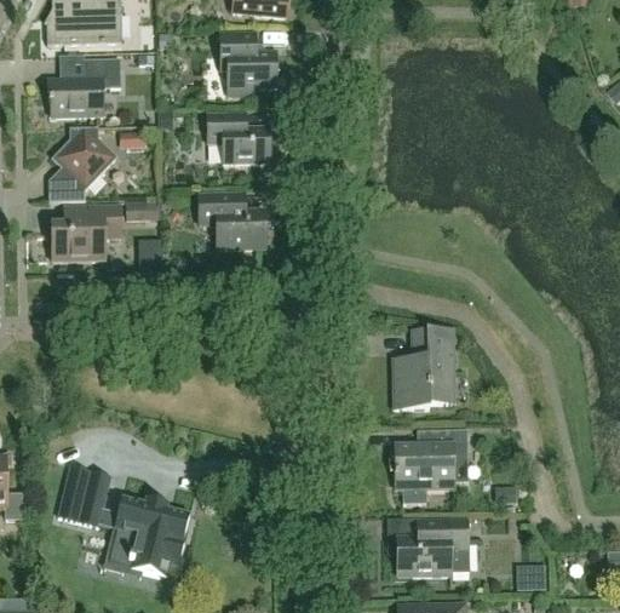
[(51,0),(51,23),(46,23),(46,44),(120,41),(120,0),(51,0)]
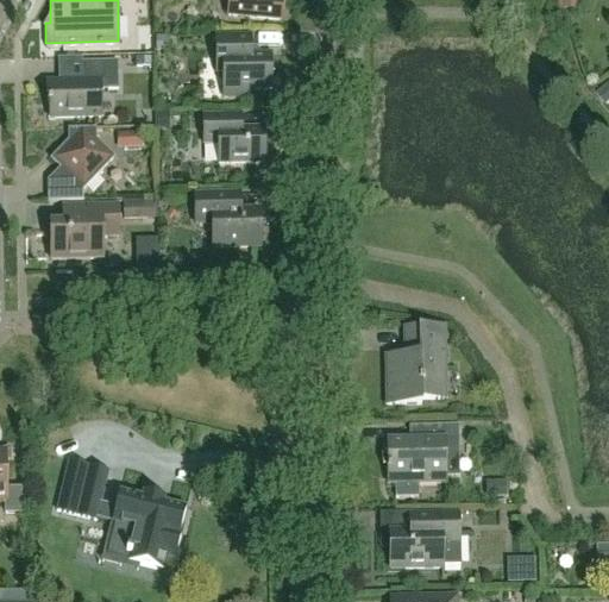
[(228,0),(227,11),(278,16),(280,0),(228,0)]
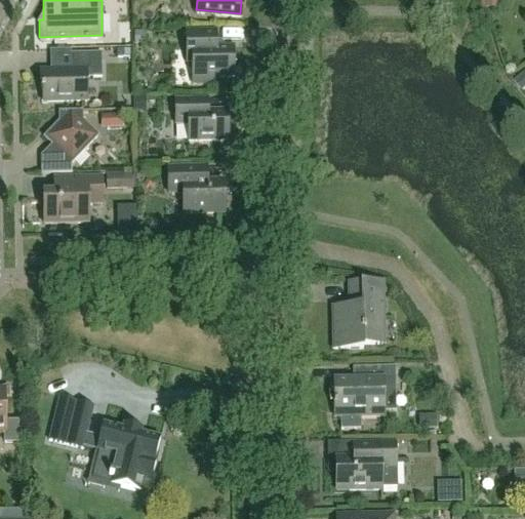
[(216,73),(233,73),(232,43),(215,44),(215,27),(186,27),(186,45),(191,44),(192,79),(216,79),(216,73)]
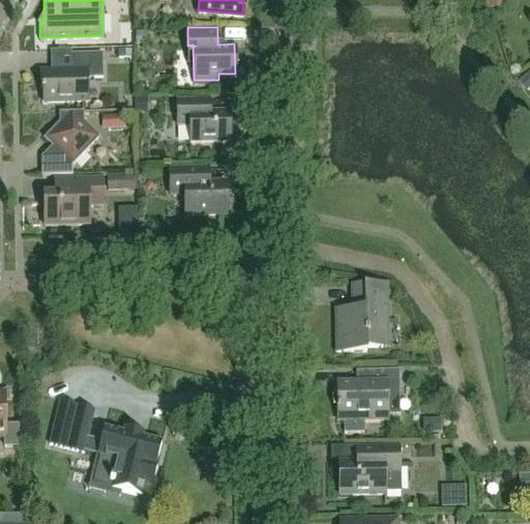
[(131,45),(118,46),(118,54),(131,54),(131,45)]
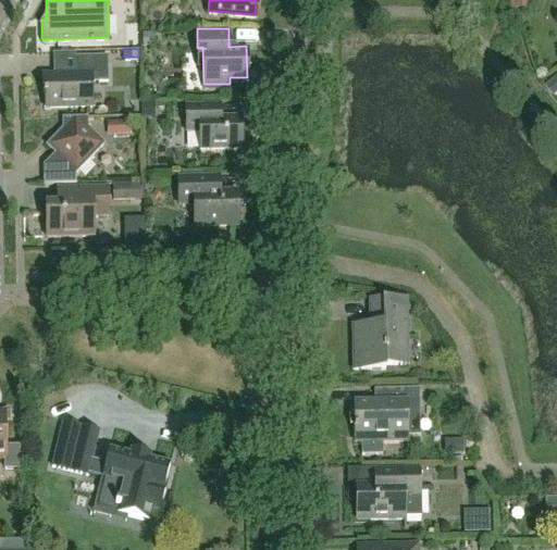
[(44,103),(46,103),(91,102),(90,78),(108,77),(107,51),(74,52),(75,70),(42,71),(42,88),(44,103)]
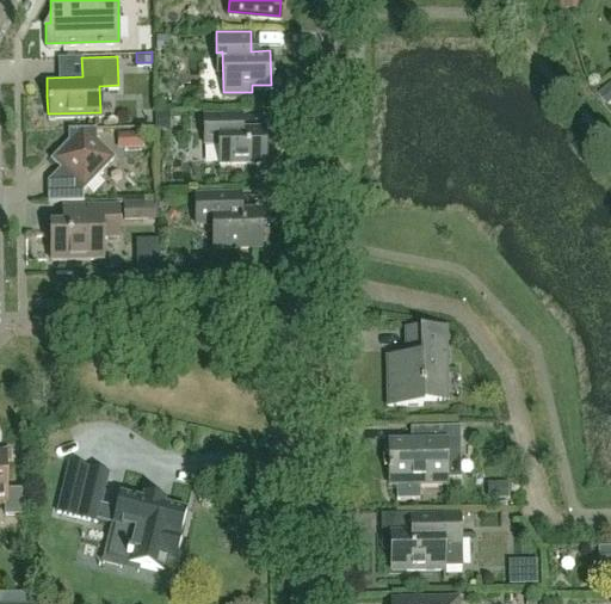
[(261,115),(261,103),(238,103),(238,115),(261,115)]
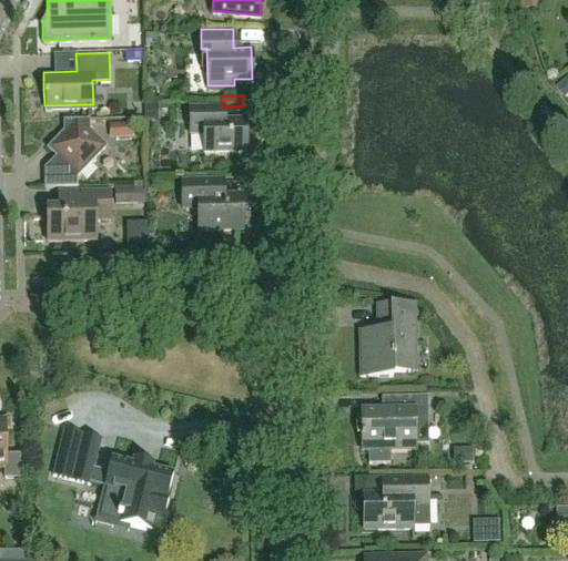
[(203,148),(245,146),(245,115),(215,115),(215,103),(189,103),(190,129),(203,129),(203,148)]
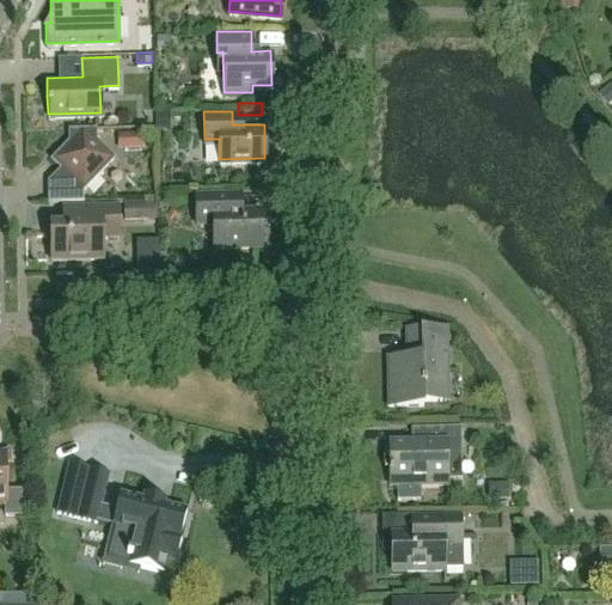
[(95,126),(96,126),(96,124),(67,124),(67,127),(68,127),(68,136),(51,156),(61,164),(54,171),(54,177),(49,177),(49,196),(47,196),(47,199),(83,197),(83,185),(114,153),(95,136),(95,126)]
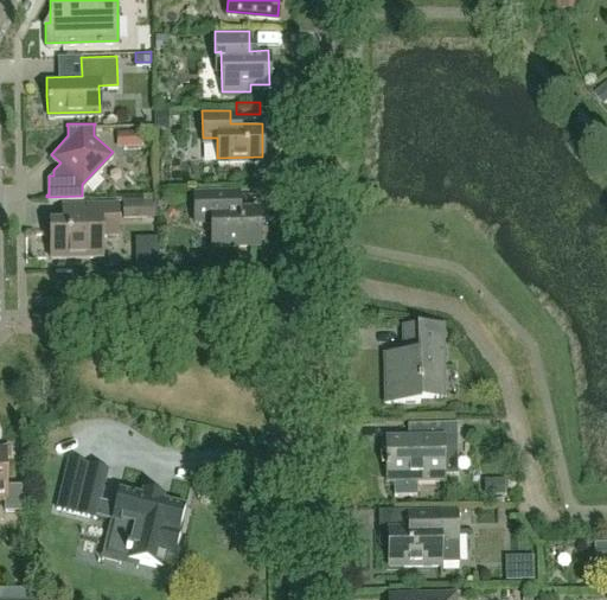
[(193,190),(193,206),(193,221),(211,221),(211,242),(259,241),(257,205),(227,205),(227,189),(193,190)]
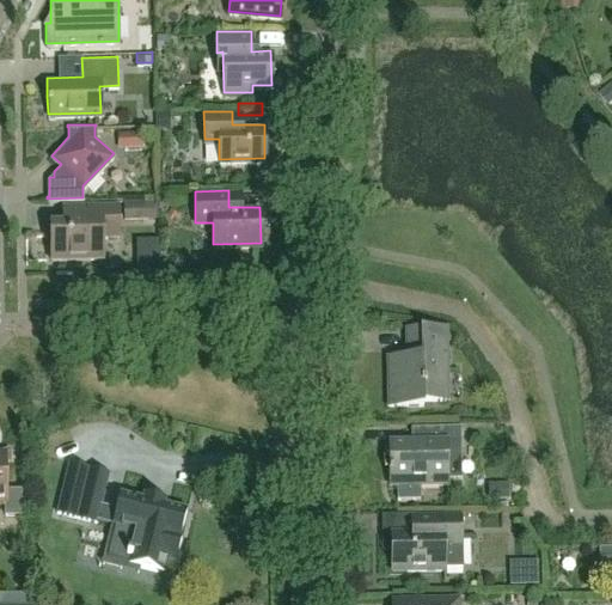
[(154,215),(154,196),(123,197),(123,215),(140,215),(154,215)]
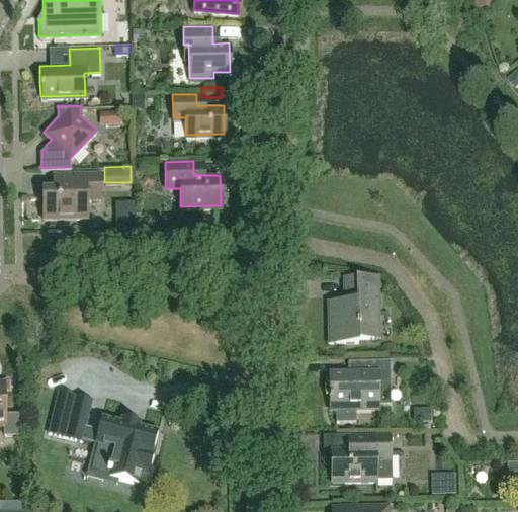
[(86,197),(100,197),(100,170),(53,171),(54,186),(42,186),(42,217),(87,216),(86,197)]
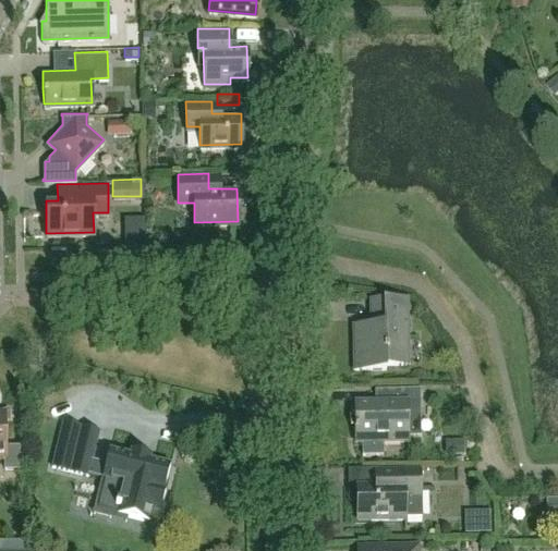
[(385,362),(408,360),(407,296),(368,296),(370,321),(352,322),(353,366),(385,366),(385,362)]
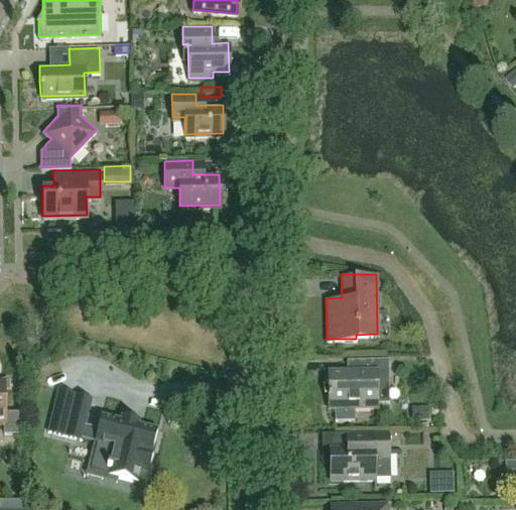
[(388,384),(388,375),(387,357),(346,357),(346,369),(328,370),(328,406),(334,406),(335,418),(354,417),(354,405),(376,405),(376,392),(383,392),(382,384),(388,384)]
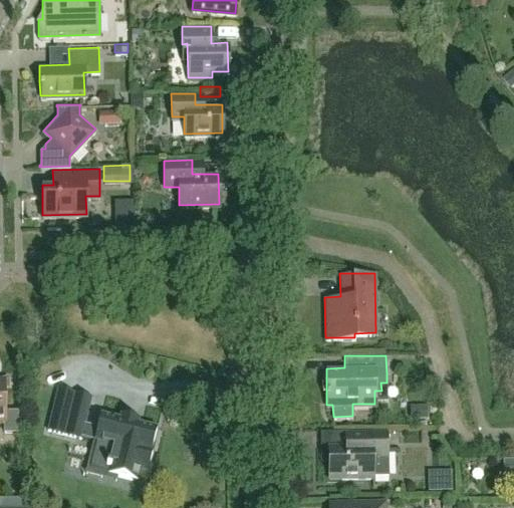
[(0,419),(3,419),(3,431),(18,431),(18,408),(5,408),(4,376),(0,375),(0,419)]
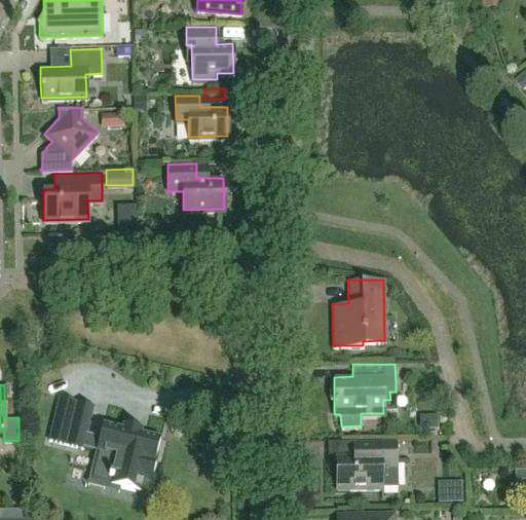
[(112,468),(109,481),(141,489),(144,477),(150,479),(156,455),(155,454),(160,435),(140,430),(141,425),(123,421),(122,425),(103,420),(100,433),(86,430),(92,403),(59,395),(48,437),(82,445),(83,443),(99,447),(95,463),(112,468)]
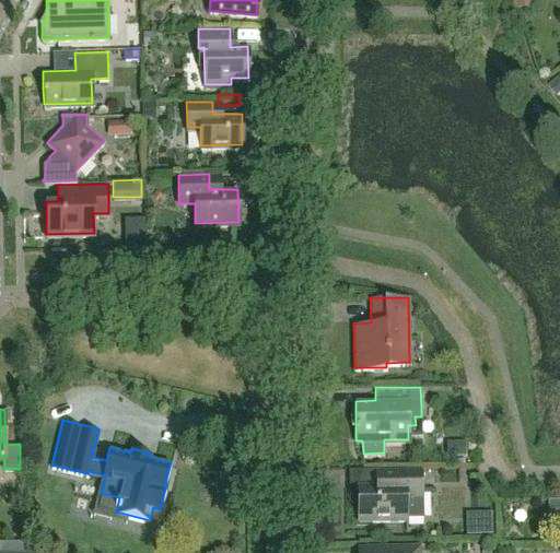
[(465,437),(446,438),(446,454),(466,453),(465,437)]
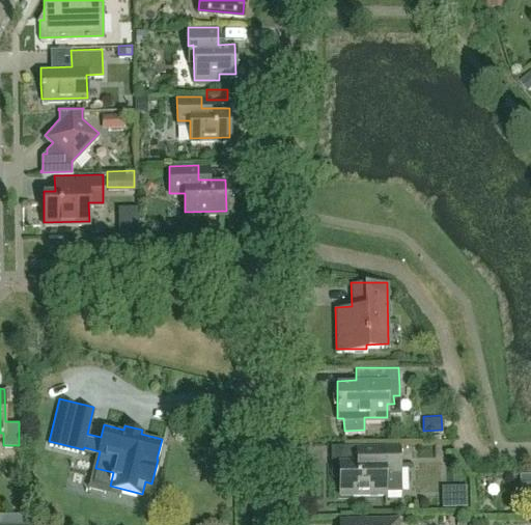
[(399,491),(398,444),(357,445),(357,460),(338,460),(339,492),(399,491)]
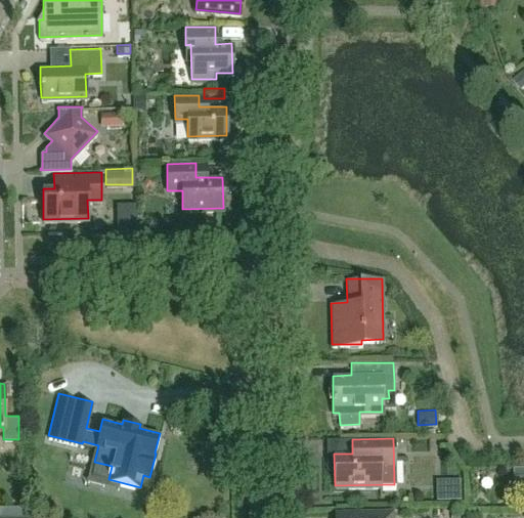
[(318,449),(340,448),(340,439),(318,440),(318,449)]
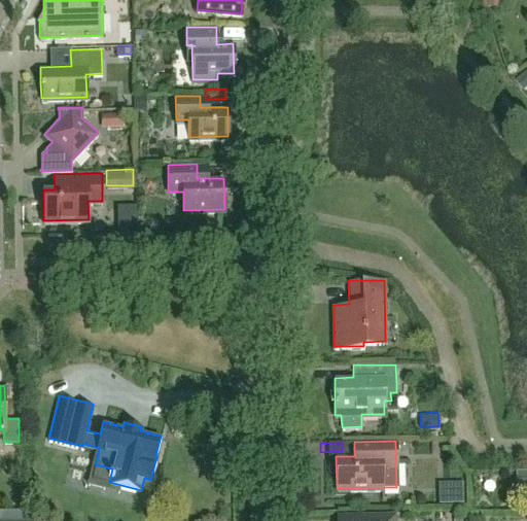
[(526,469),(516,469),(515,485),(525,494),(526,494),(526,469)]
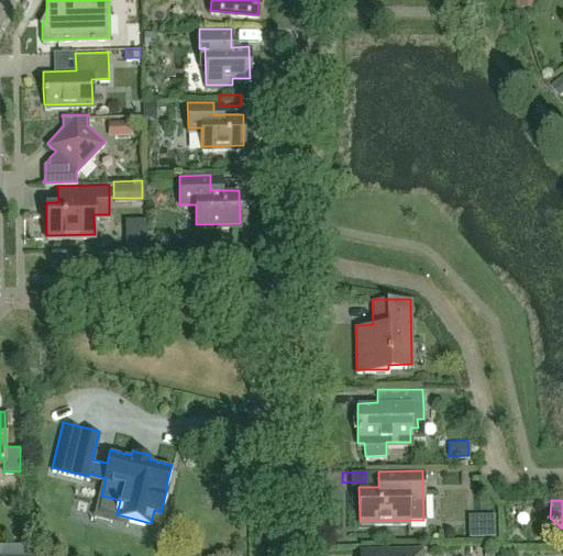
[(495,520),(482,520),(483,534),(496,534),(495,520)]
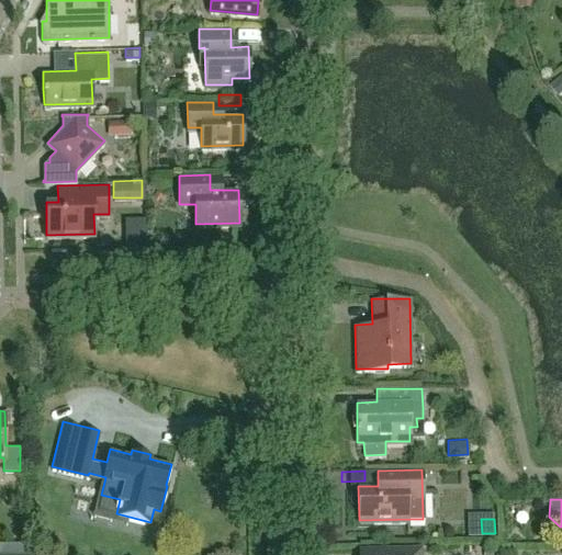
[(0,551),(27,552),(27,543),(0,542),(0,551)]
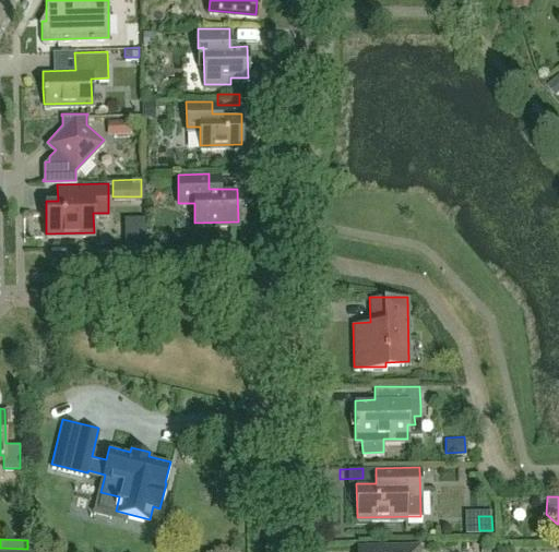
[(418,551),(418,542),(357,544),(357,551),(418,551)]
